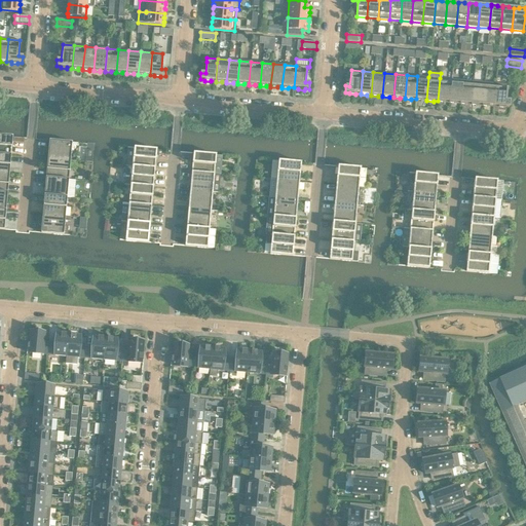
[(426,100),(428,77),(417,76),(416,99),(415,100),(422,101),(422,100),(426,100)]
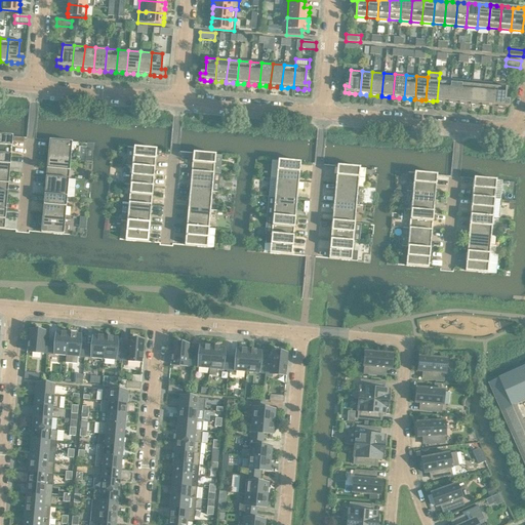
[(448,102),(450,79),(439,78),(437,101),(437,102),(444,103),(444,102),(448,102)]
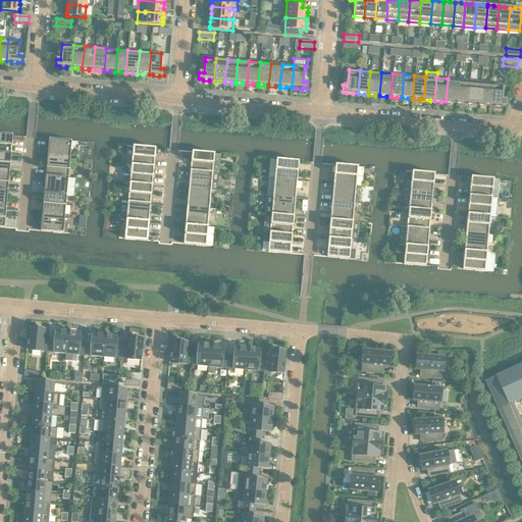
[(448,79),(446,101),(446,102),(452,103),(452,102),(457,102),(459,80),(448,79)]
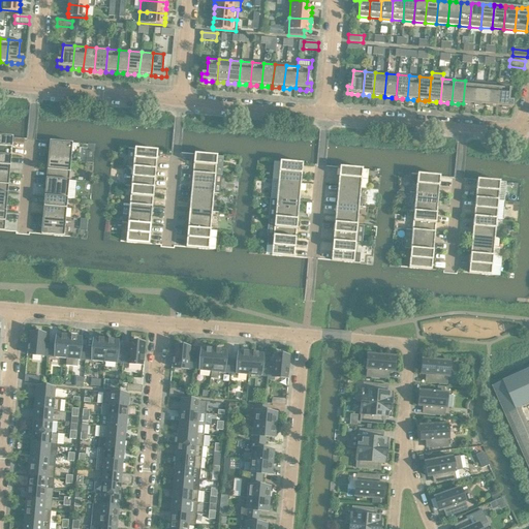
[(465,81),(463,103),(463,104),(469,105),(469,104),(473,104),(475,82),(465,81)]
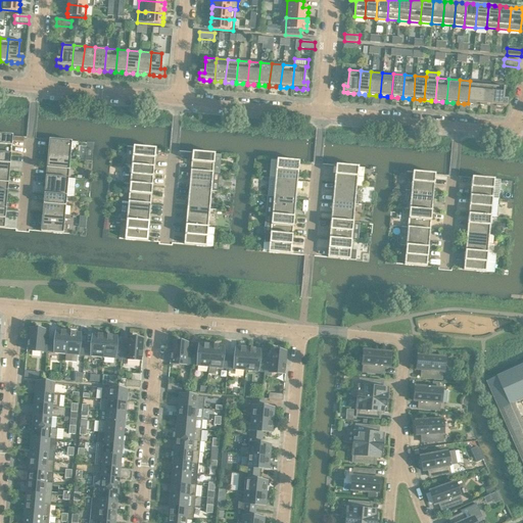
[(470,81),(468,103),(468,104),(475,105),(475,104),(479,104),(481,82),(470,81)]
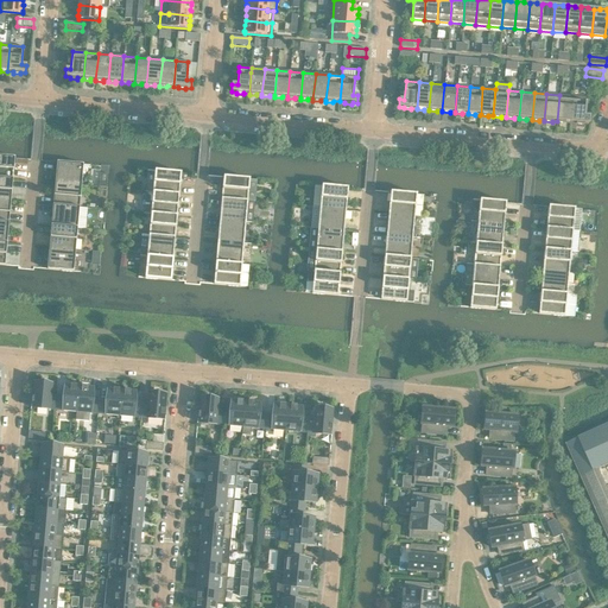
[(559,95),(557,121),(557,122),(565,124),(565,122),(570,122),(572,96),(559,95)]
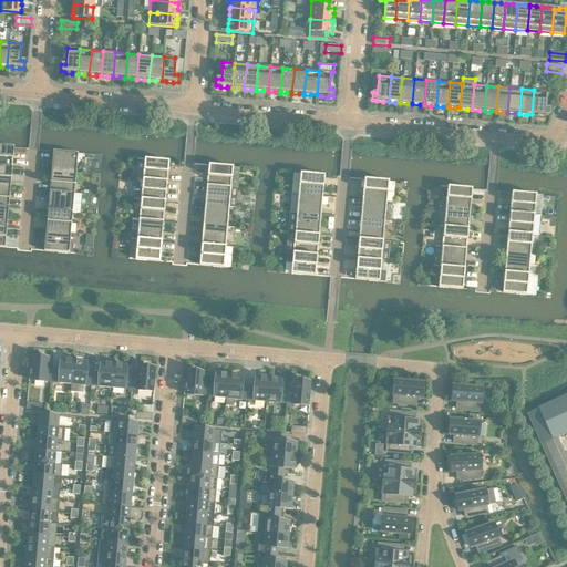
[(547,91),(534,90),(532,114),(537,114),(537,116),(545,116),(545,115),(549,115),(549,109),(545,109),(547,91)]
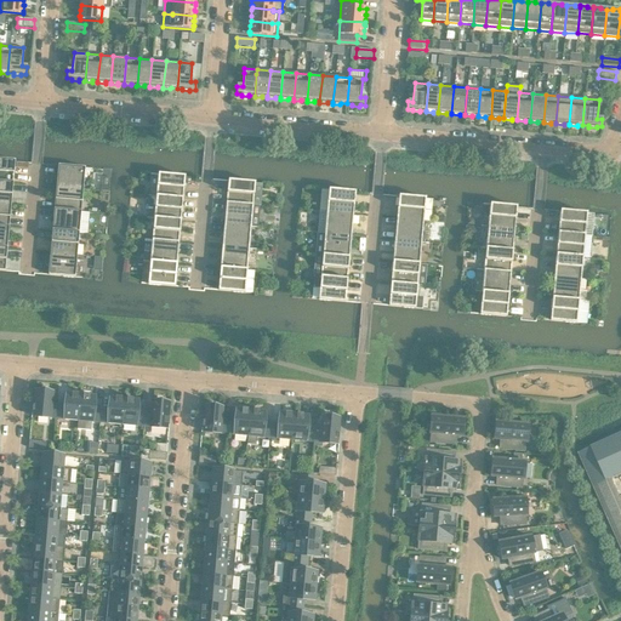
[(15,161),(0,160),(0,182),(13,183),(15,161)]
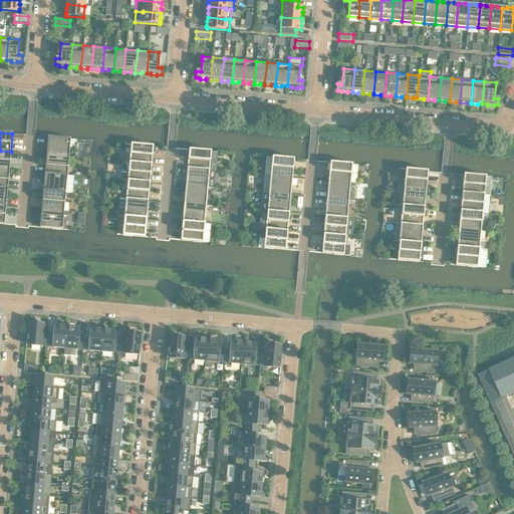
[(70,139),(48,137),(46,155),(68,157),(70,139)]
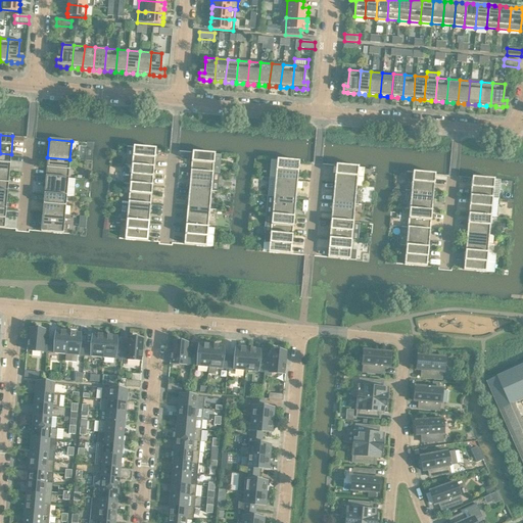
[(155,149),(133,147),(132,165),(154,168),(155,149)]
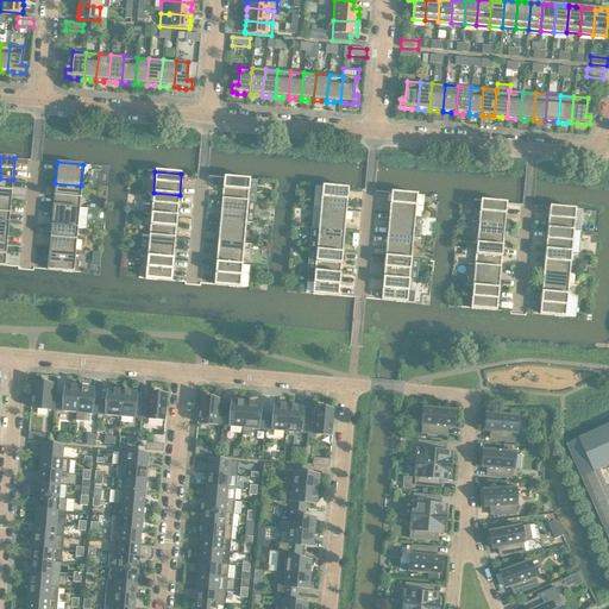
[(250,180),(224,177),(221,199),(248,201),(250,180)]
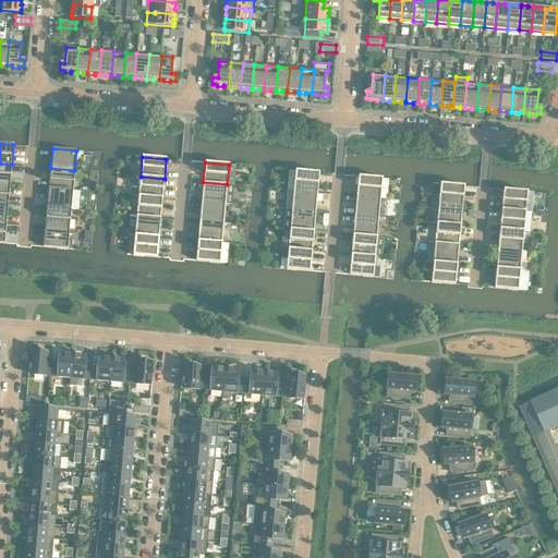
[(12,165),(0,164),(0,183),(10,184),(12,165)]
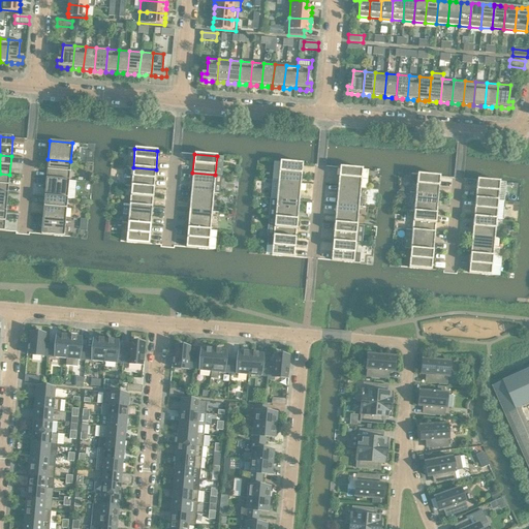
[(70,161),(48,159),(47,179),(69,181),(70,161)]
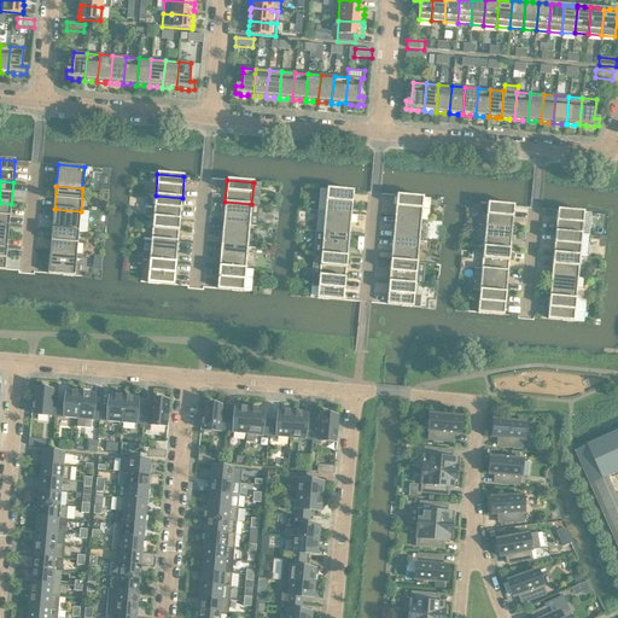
[(354,192),(327,190),(325,211),(351,214),(354,192)]
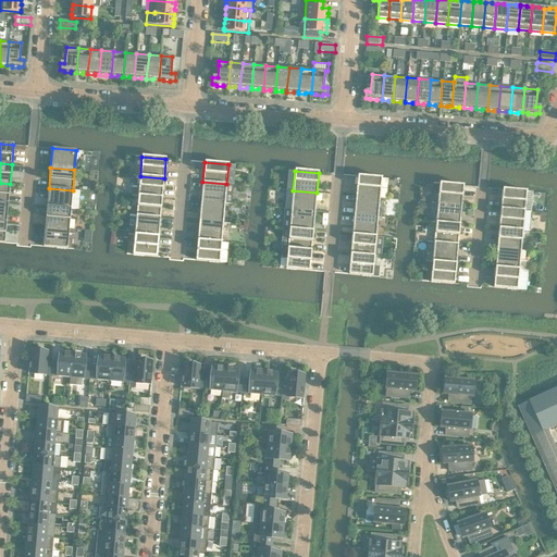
[(164,178),(140,176),(138,196),(162,198),(164,178)]
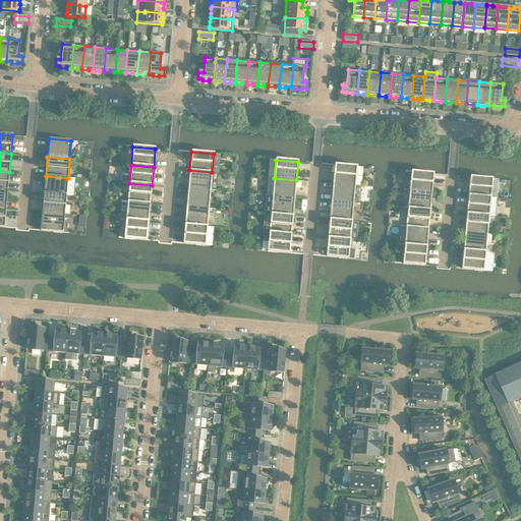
[(335,165),(333,183),(355,185),(357,168),(357,167),(335,165)]
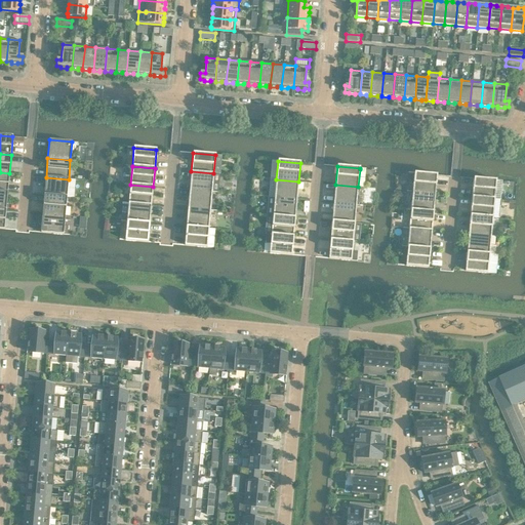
[(213,173),(191,171),(190,190),(212,192),(213,173)]
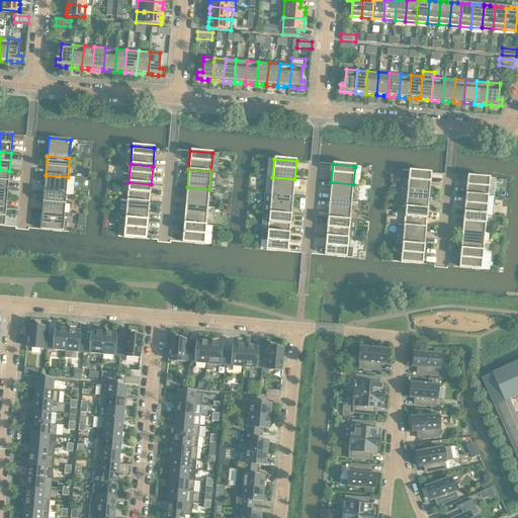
[(9,171),(0,170),(0,188),(7,189),(9,171)]
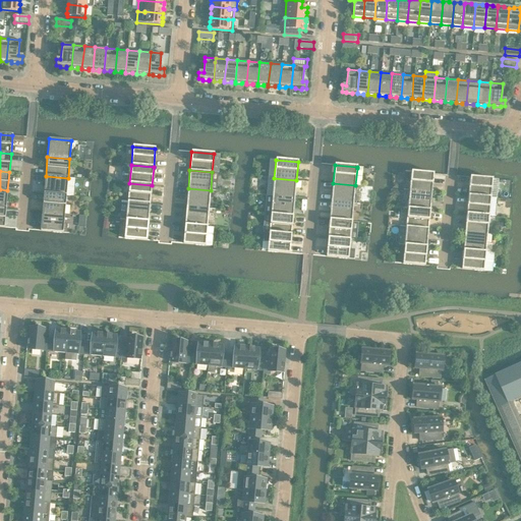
[(433,174),(411,172),(409,190),(431,192),(433,174)]
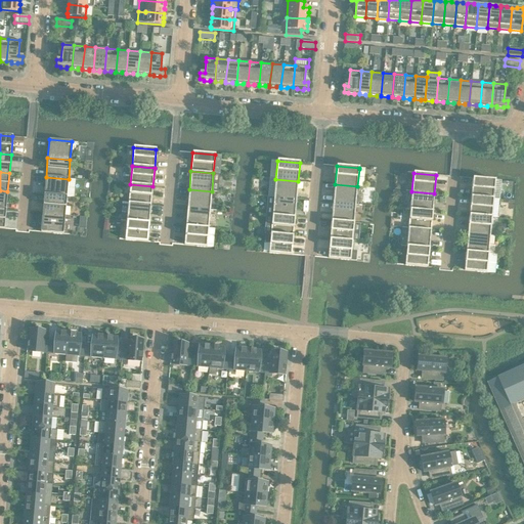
[(69,179),(46,177),(44,195),(67,198),(69,179)]
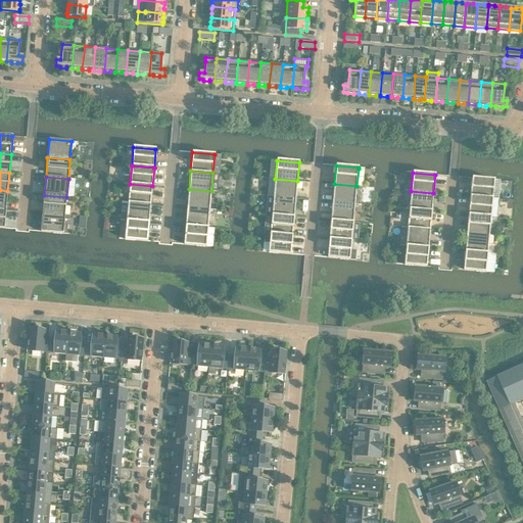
[(472,179),(470,196),(498,199),(501,181),(472,178),(472,179)]
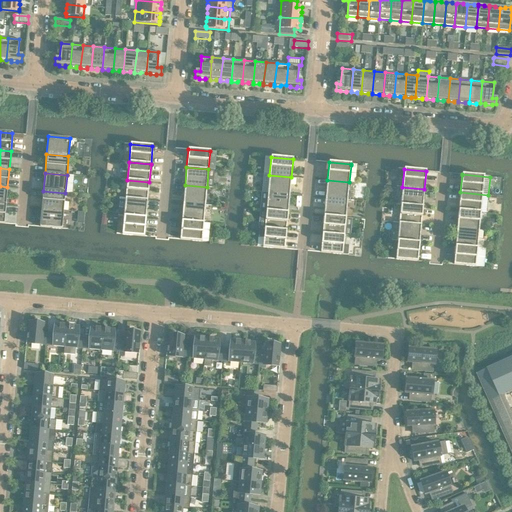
[(291,177),(269,175),(268,193),(290,195),(291,177)]
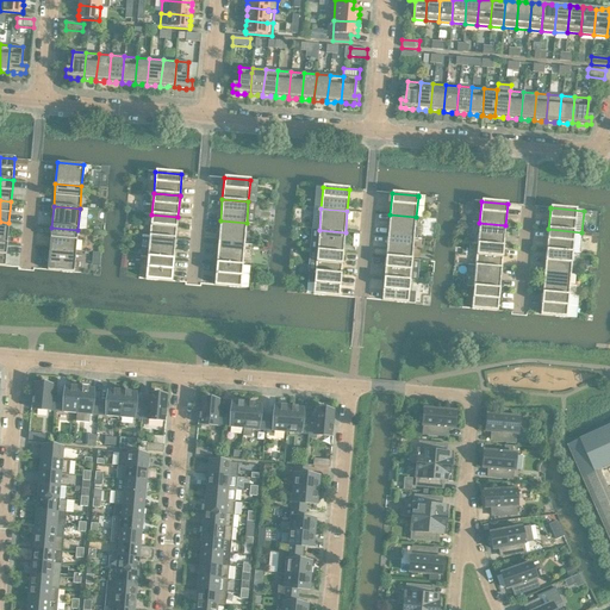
[(178,217),(151,215),(149,236),(175,238),(178,217)]
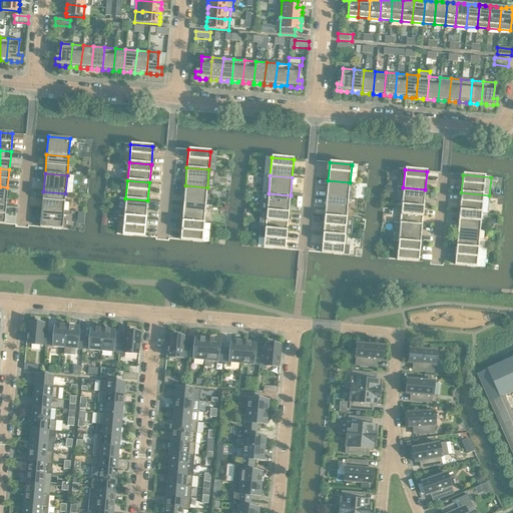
[(328,180),(326,198),(348,200),(350,182),(328,180)]
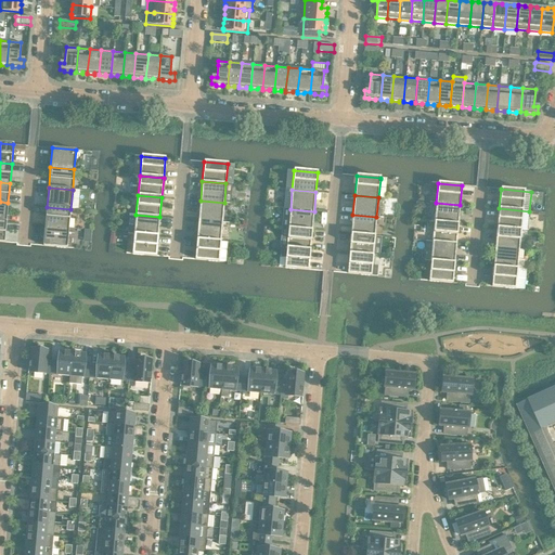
[(224,203),(201,201),(198,220),(222,222),(224,203)]
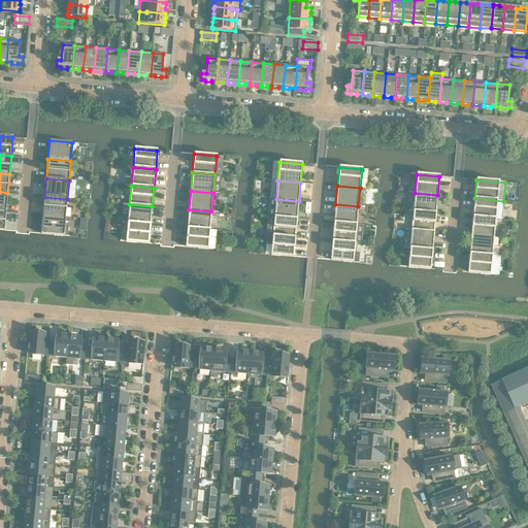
[(437,195),(415,193),(414,211),(436,213),(437,195)]
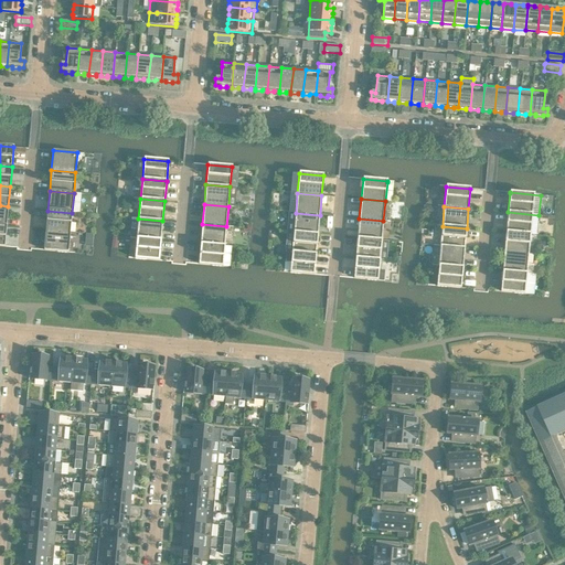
[(72,213),(48,211),(45,231),(70,233),(72,213)]
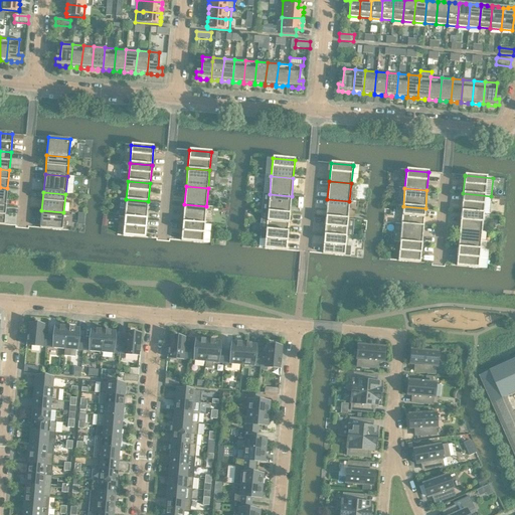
[(463,193),(461,211),(483,213),(489,214),(491,196),(463,193)]
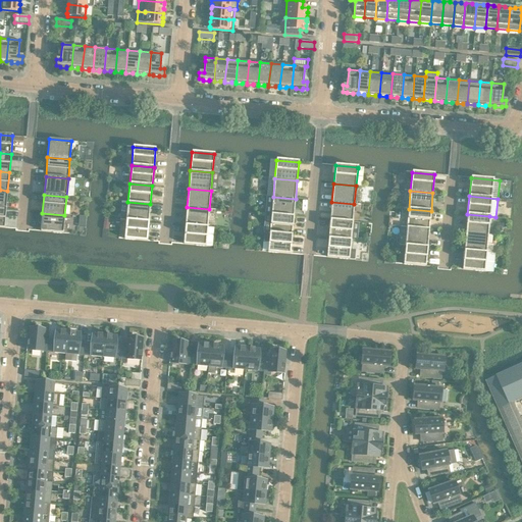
[(296,199),(273,197),(271,215),(294,217),(296,199)]
